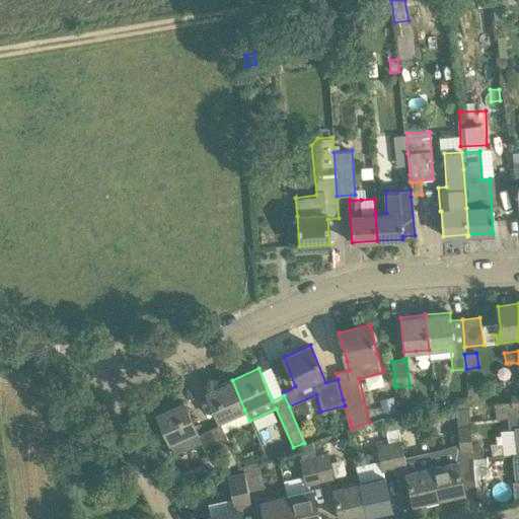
[(219,421),(244,410),(232,380),(206,391),(219,421)]
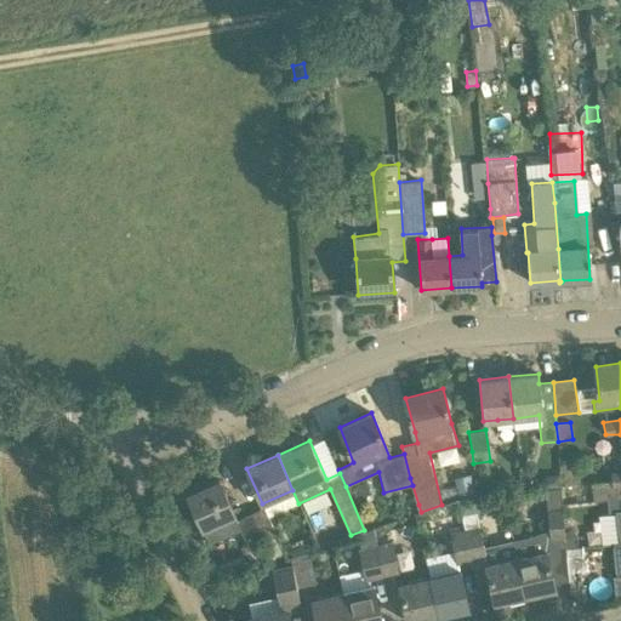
[(592,484),(592,488),(593,502),(608,500),(620,497),(620,471),(610,472),(611,480),(592,484)]
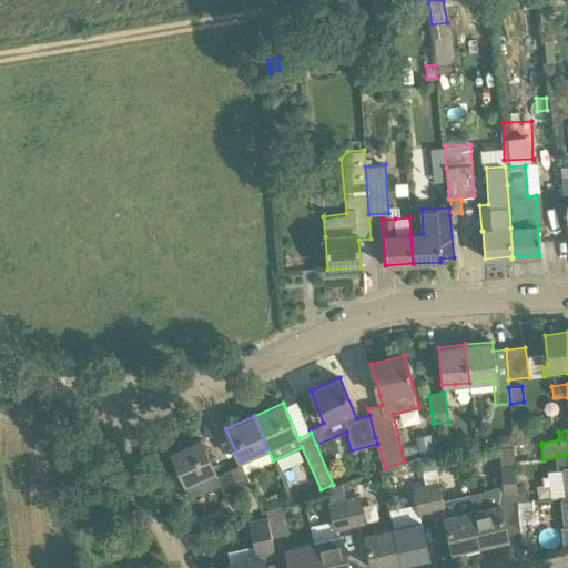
[(497,440),(498,447),(513,446),(513,434),(500,435),(497,440)]
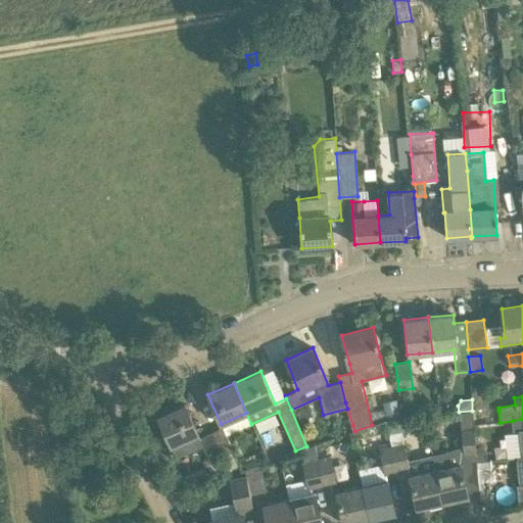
[(387,406),(384,410),(386,418),(398,415),(395,403),(387,406)]
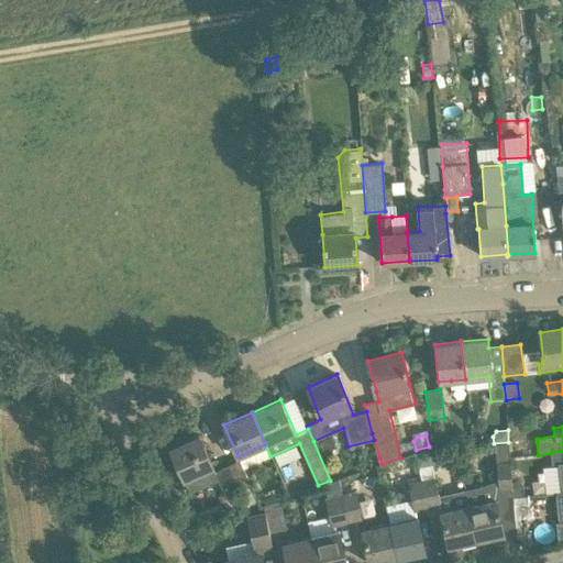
[(243,499),(239,490),(228,465),(214,471),(199,435),(170,448),(189,492),(218,479),(225,495),(220,497),(224,507),(243,499)]
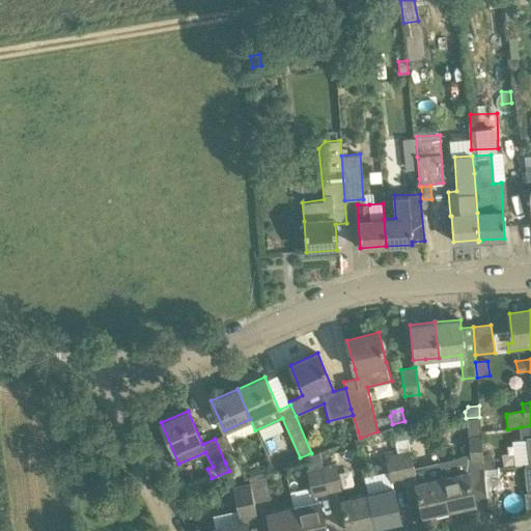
[(470,469),(441,476),(448,510),(475,504),(468,472),(483,469),(479,417),(466,418),(469,452),(470,469)]
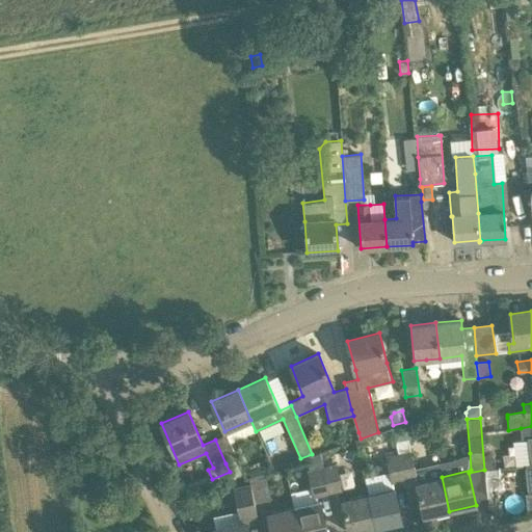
[(530,464),(531,463),(531,426),(521,428),(523,440),(527,440),(530,464)]
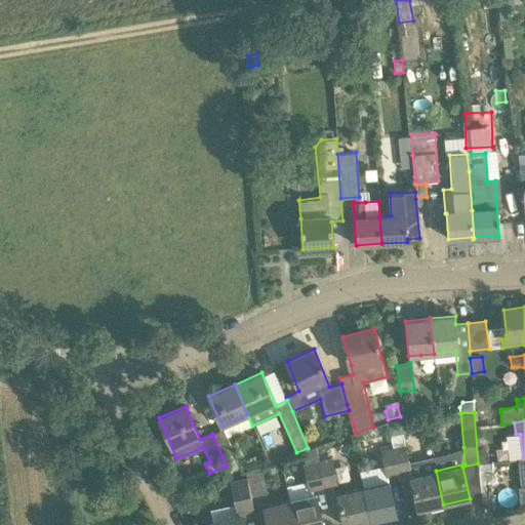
[(388,426),(391,437),(403,434),(408,433),(406,421),(388,426)]
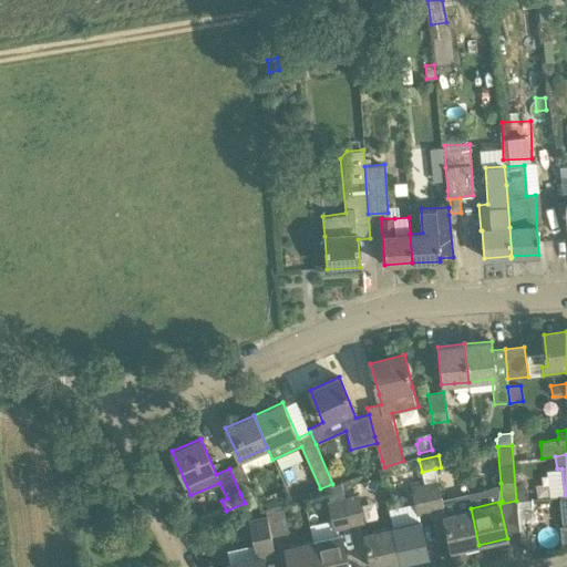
[(240,463),(229,468),(240,494),(253,488),(240,463)]
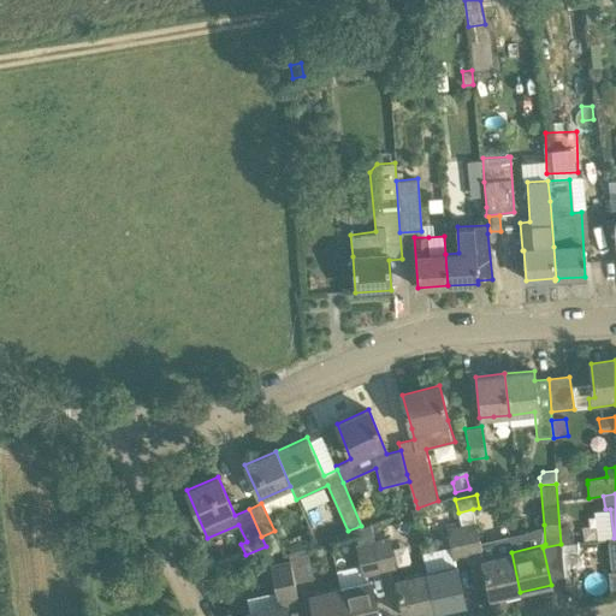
[(461,526),(467,555),(480,552),(478,543),(480,543),(475,522),(461,526)]
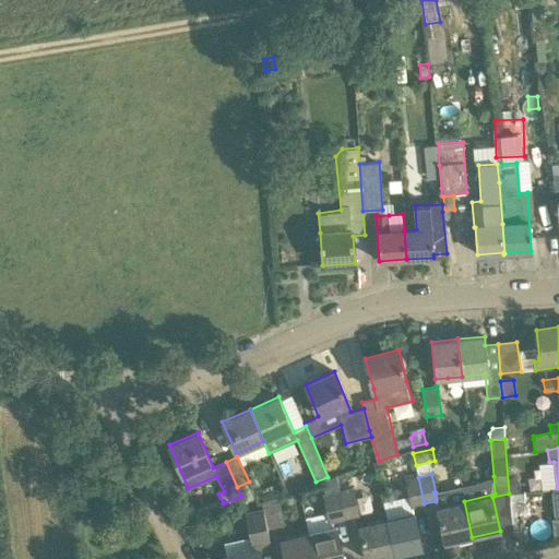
[(412,507),(424,503),(418,477),(405,479),(412,507)]
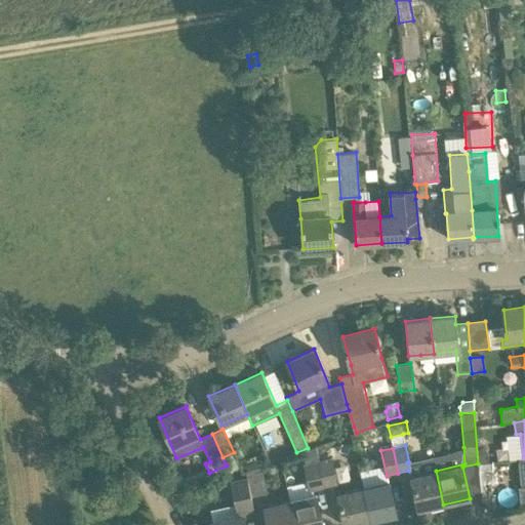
[(486,450),(477,450),(478,463),(487,462),(486,450)]
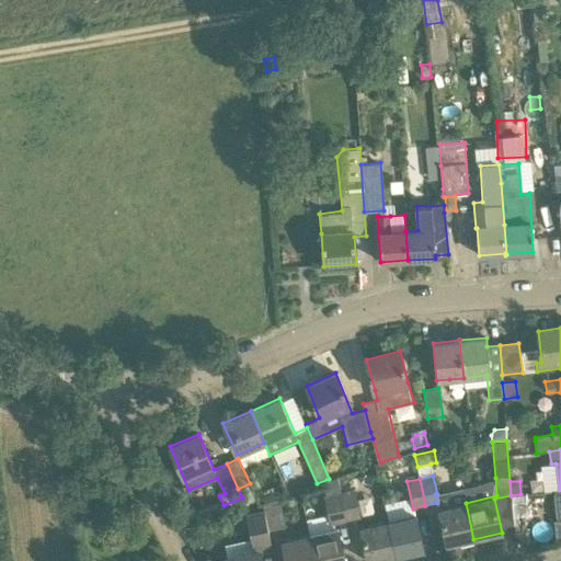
[(355,490),(342,493),(347,519),(362,516),(355,490)]
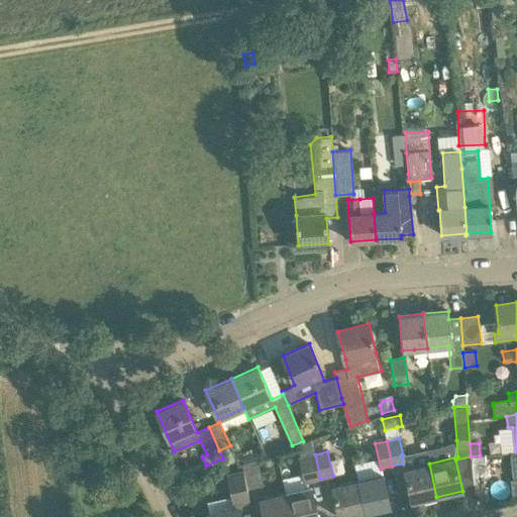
[(305,483),(320,479),(315,454),(300,458),(305,483)]
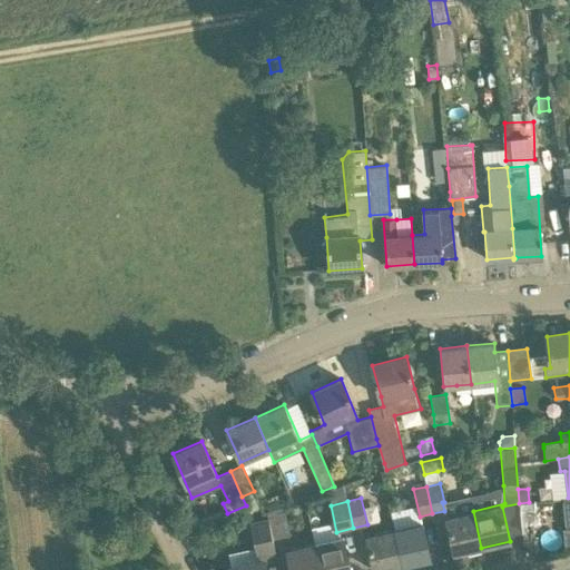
[(266,514),(267,520),(273,540),(290,537),(284,510),(266,514)]
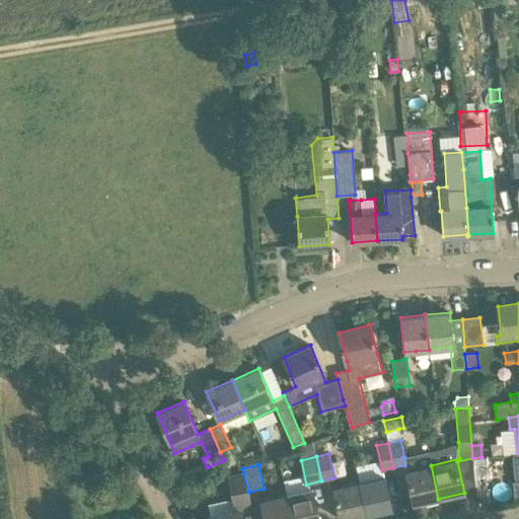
[(438,499),(431,465),(405,470),(413,504),(438,499)]
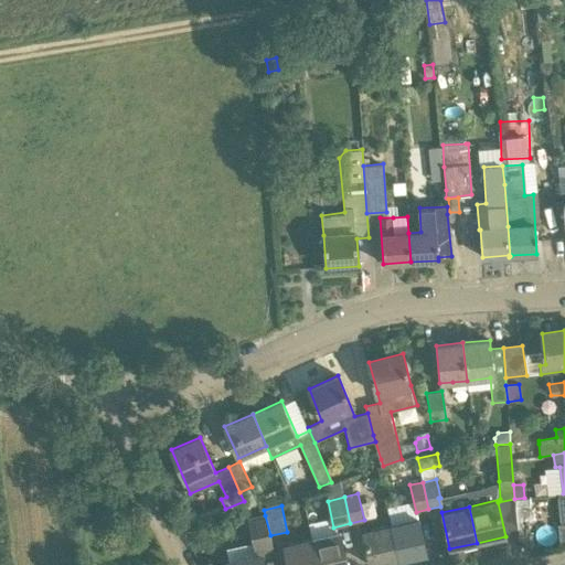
[(274,556),(273,545),(270,535),(265,515),(249,519),(256,550),(260,548),(263,558),(274,556)]
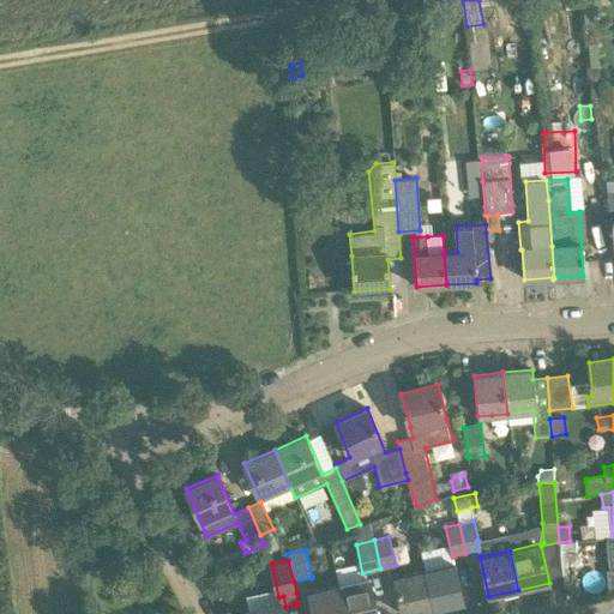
[(455,563),(426,570),(434,608),(464,602),(455,563)]
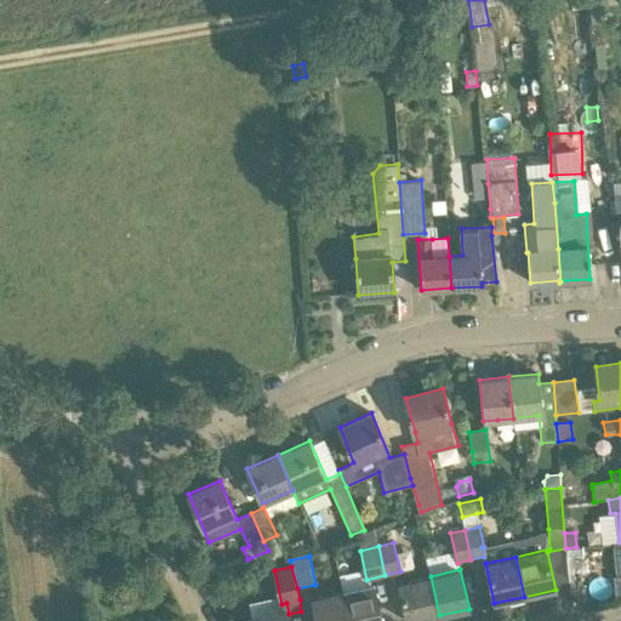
[(431,576),(399,584),(406,620),(414,620),(439,615),(431,576)]
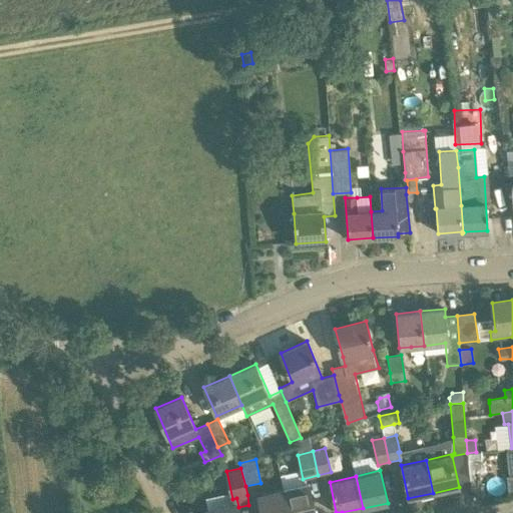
[(316,512),(310,484),(284,490),(289,512),(316,512)]
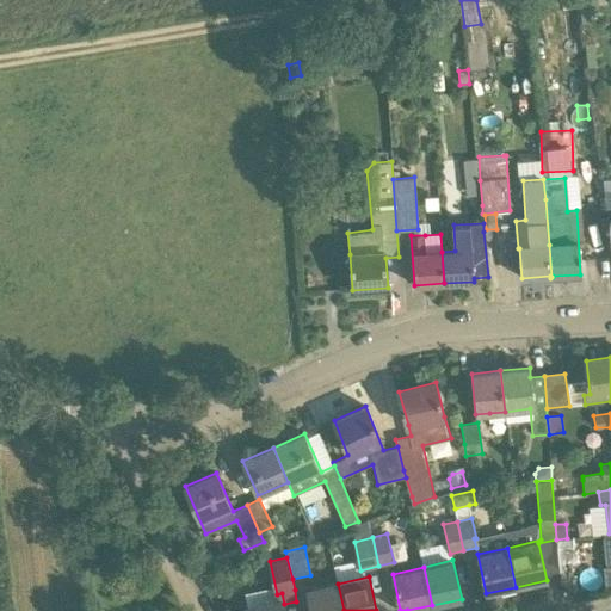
[(344,610),(338,584),(307,590),(312,610),(344,610)]
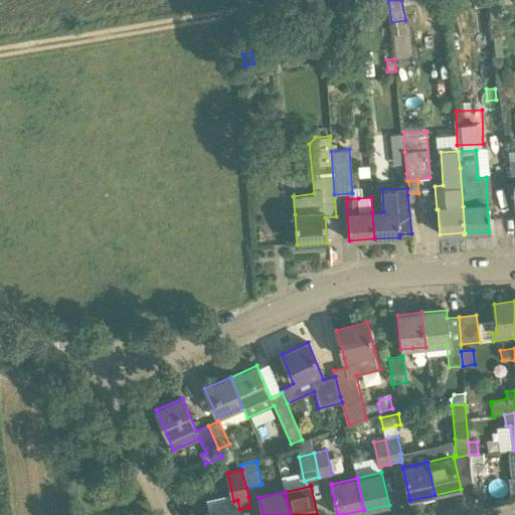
[(239,514),(238,505),(208,512),(208,514),(239,514)]
